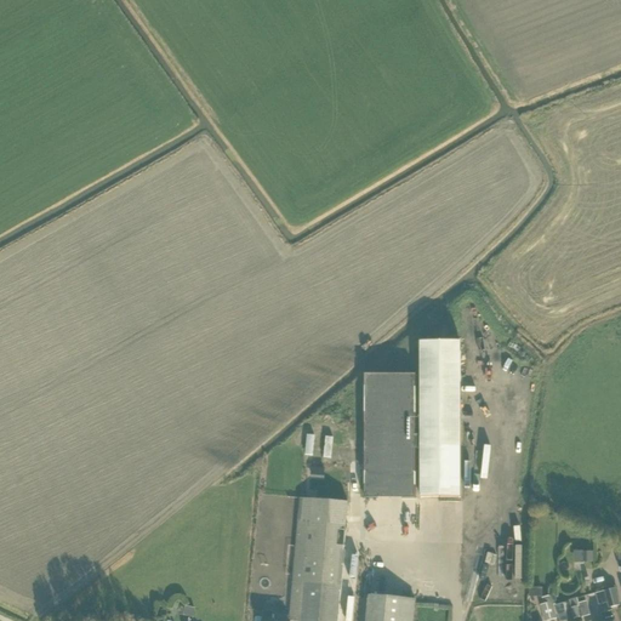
[(415,421),(415,449),(421,449),(421,497),(460,497),(460,341),(421,342),(420,421),(415,421)]
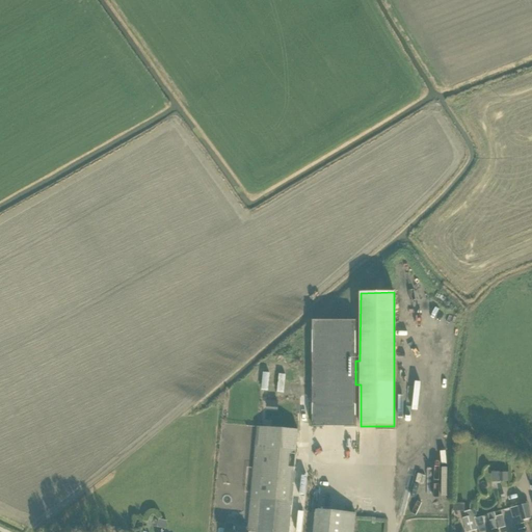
[(355,384),(355,361),(355,321),(313,321),(313,426),(355,426),(355,384)]
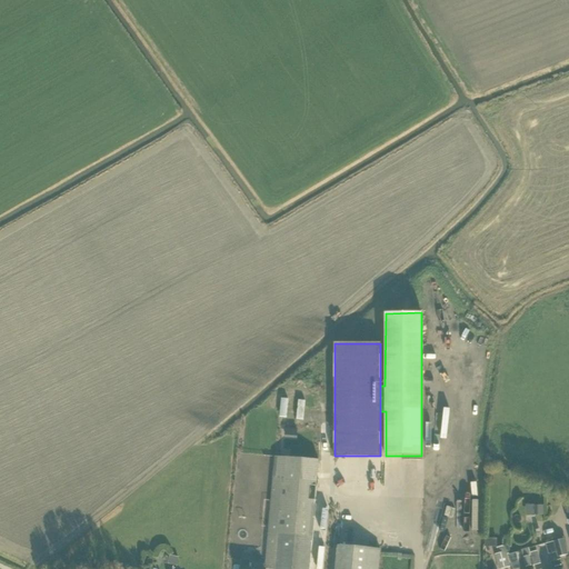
[(318,460),(275,456),(266,560),(276,561),(275,568),(322,568),(329,506),(315,505),(318,460)]
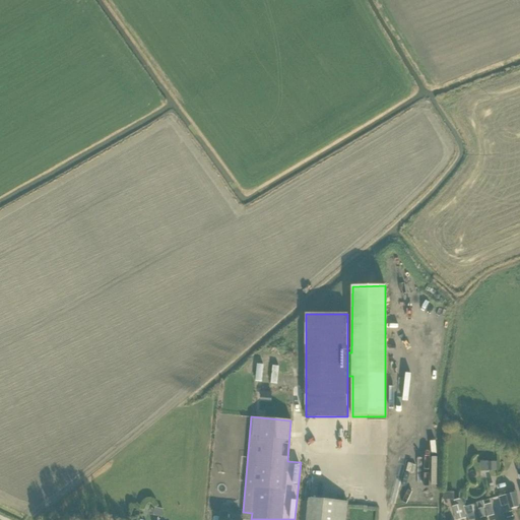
[(371,441),(371,426),(366,426),(366,432),(360,432),(360,441),(371,441)]
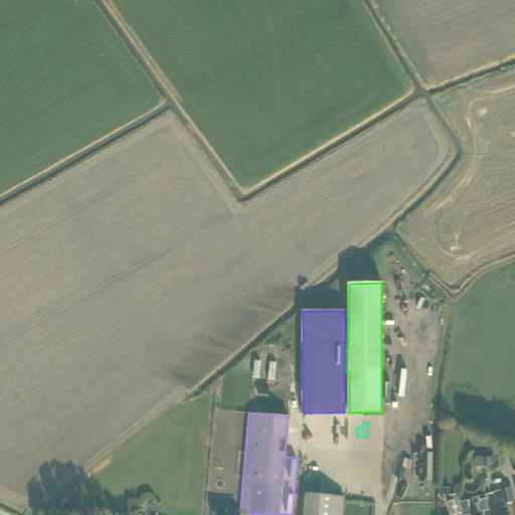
[(491,457),(483,458),(483,466),(491,466),(491,457)]
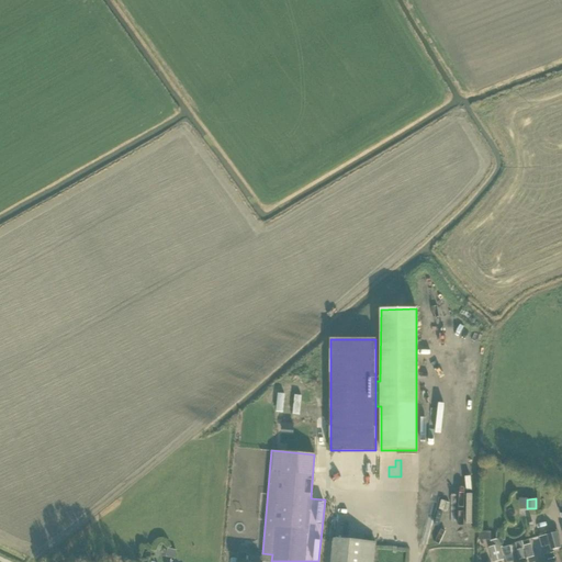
[(452,518),(452,505),(423,504),(422,517),(452,518)]
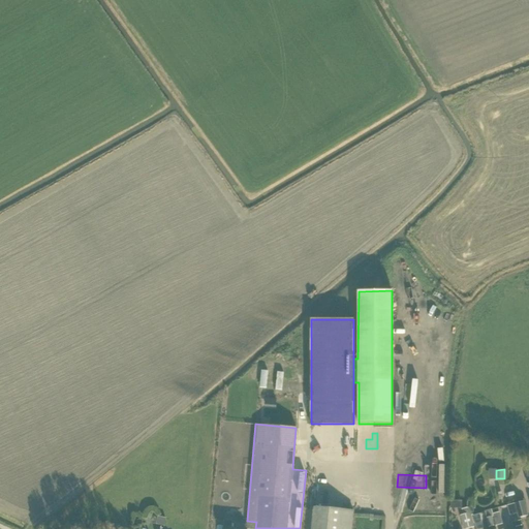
[(528,517),(524,502),(515,504),(518,519),(528,517)]
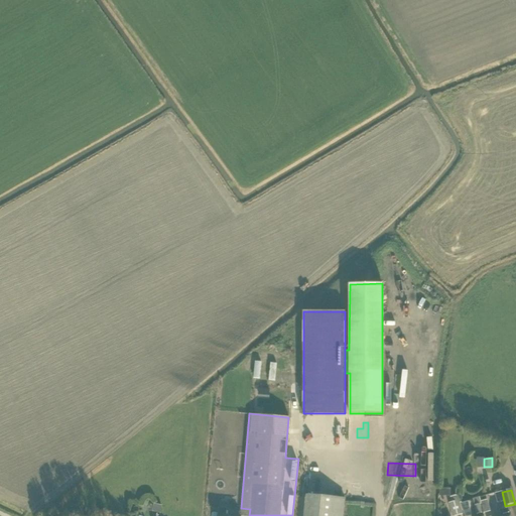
[(306,495),(303,515),(343,515),(345,498),(306,495)]
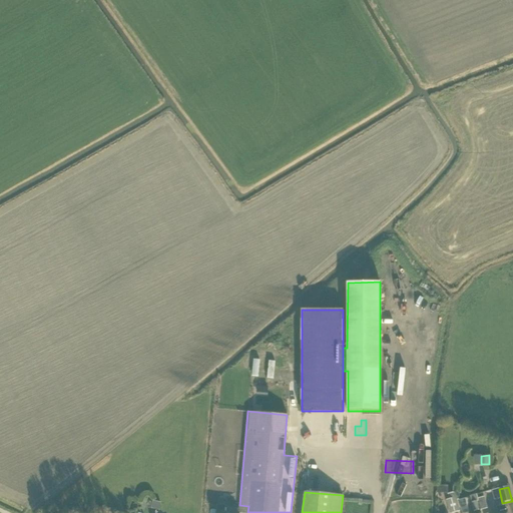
[(454,512),(460,512),(455,493),(448,494),(449,500),(446,501),(449,512),(454,512)]
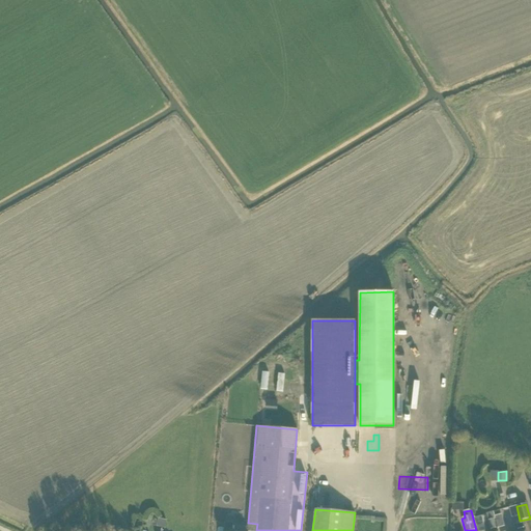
[(484,526),(481,514),(474,516),(477,528),(484,526)]
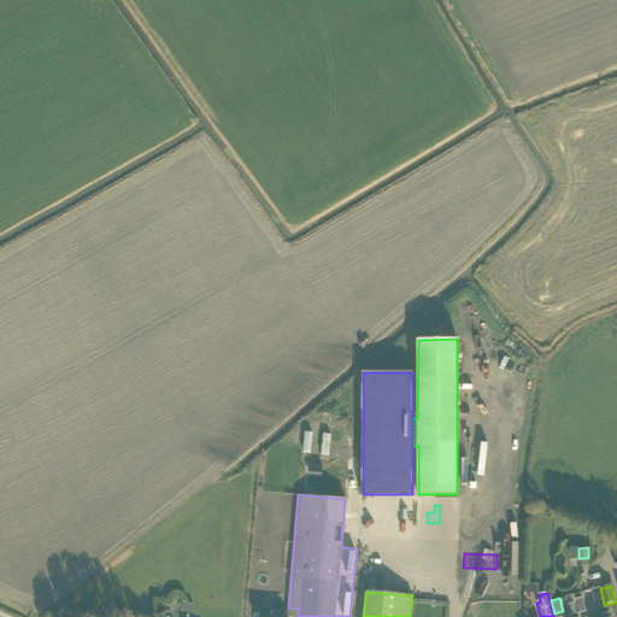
[(575,600),(579,615),(587,612),(583,598),(575,600)]
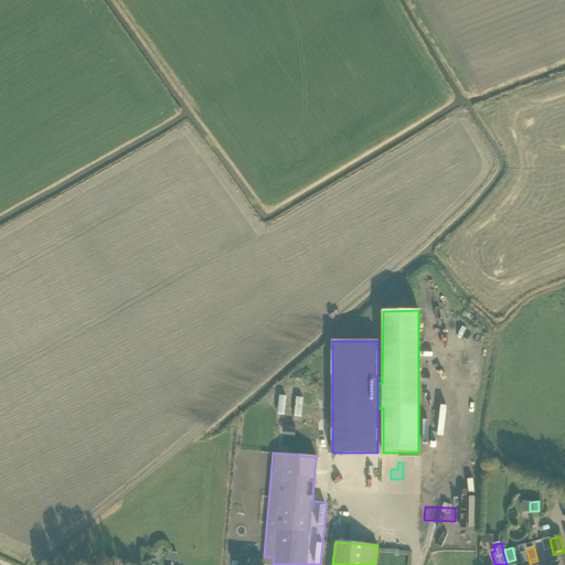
[(560,564),(558,563),(556,555),(546,558),(547,564),(560,564)]
